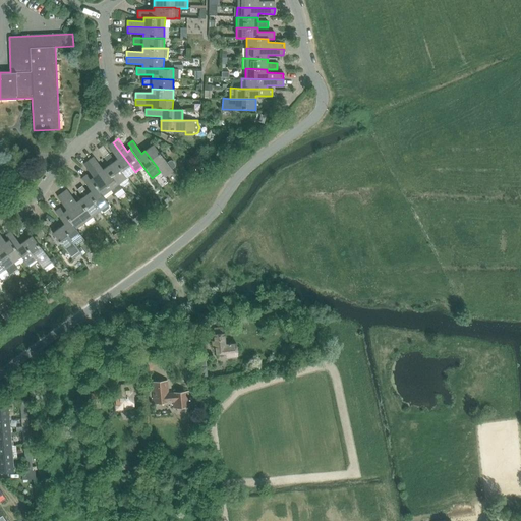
[(114,161),(127,178),(135,172),(113,142),(108,146),(117,159),(114,161)]
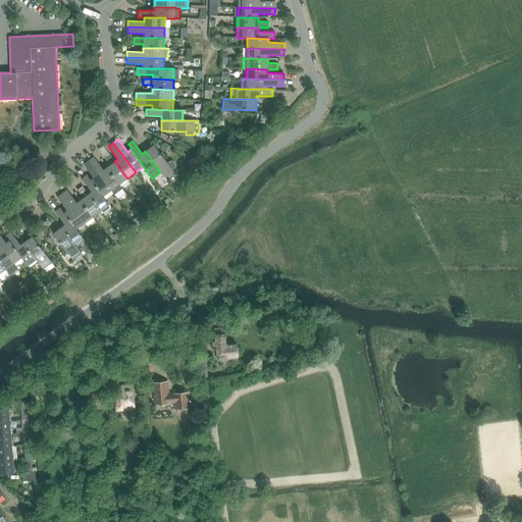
[(157,168),(160,172),(165,178),(173,171),(154,145),(145,151),(158,168),(157,168)]
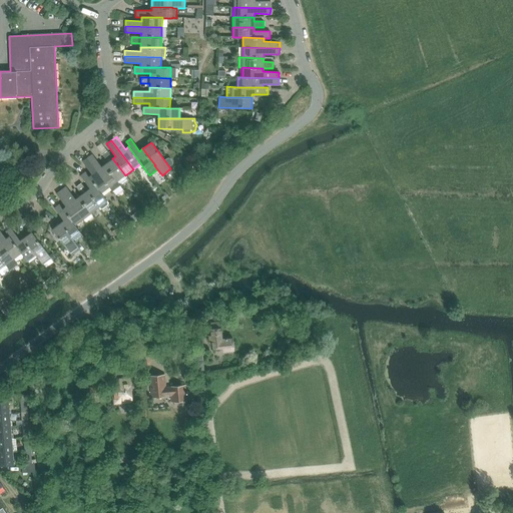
[(194,145),(190,152),(198,156),(201,149),(194,145)]
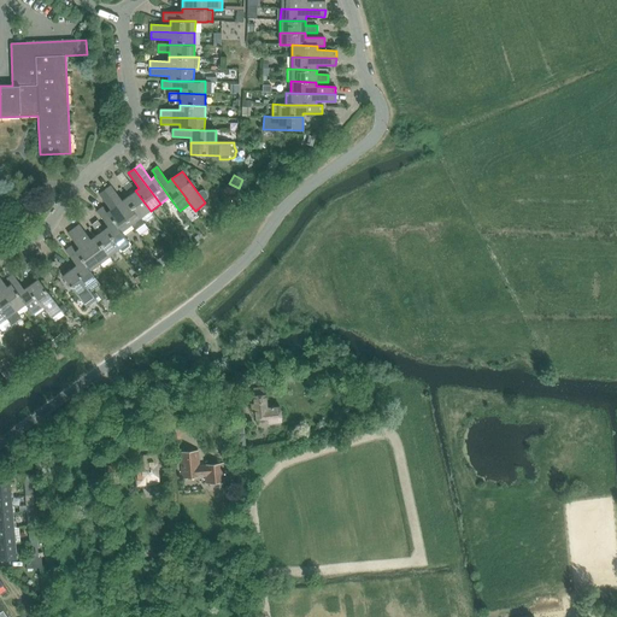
[(125,198),(141,218),(142,221),(153,213),(151,211),(135,191),(135,192),(128,182),(123,186),(129,195),(125,198)]
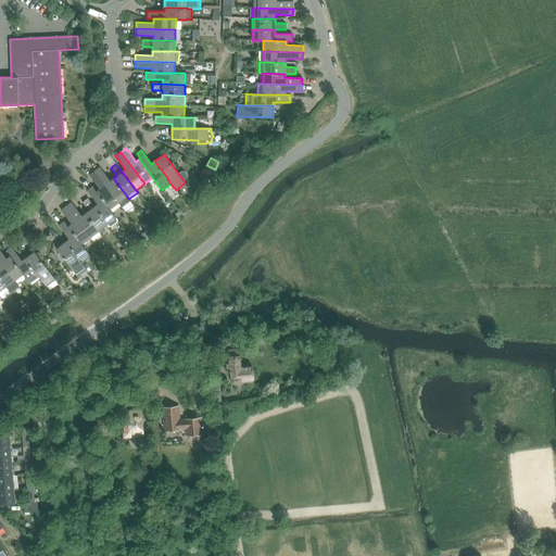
[(111,193),(117,203),(127,197),(113,178),(110,181),(100,167),(95,172),(111,193)]
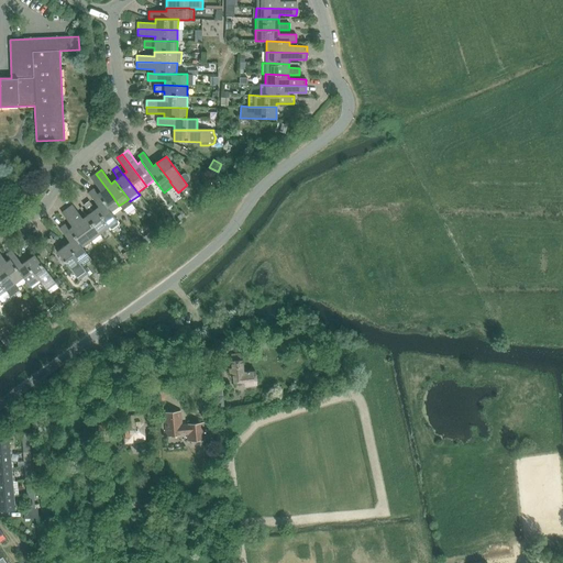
[(96,174),(90,177),(100,191),(97,194),(112,214),(121,208),(119,206),(112,196),(96,174)]
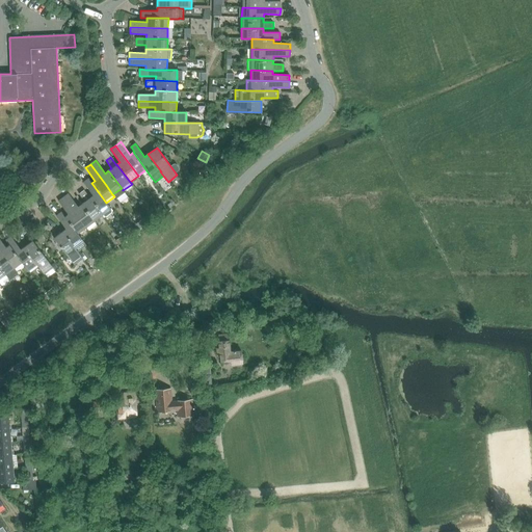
[(106,203),(91,183),(88,179),(83,182),(92,195),(89,197),(103,215),(104,217),(106,216),(111,213),(112,210),(106,203)]
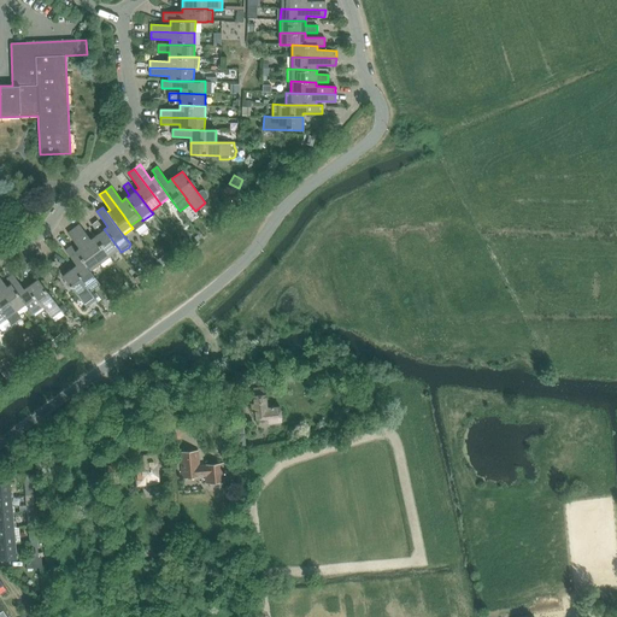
[(98,234),(94,238),(110,257),(119,250),(104,229),(98,221),(92,225),(98,234)]
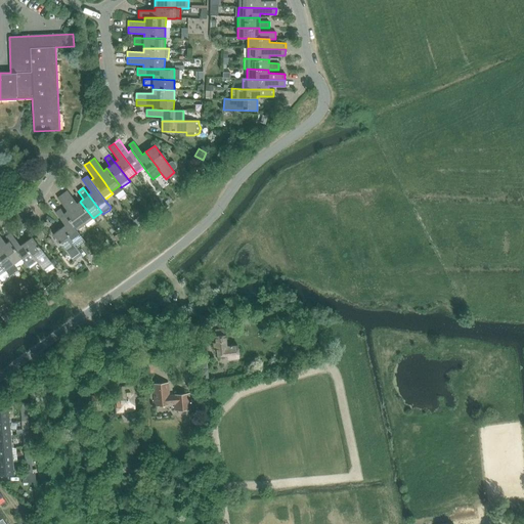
[(68,190),(62,194),(78,216),(85,224),(93,218),(80,202),(77,204),(68,190)]
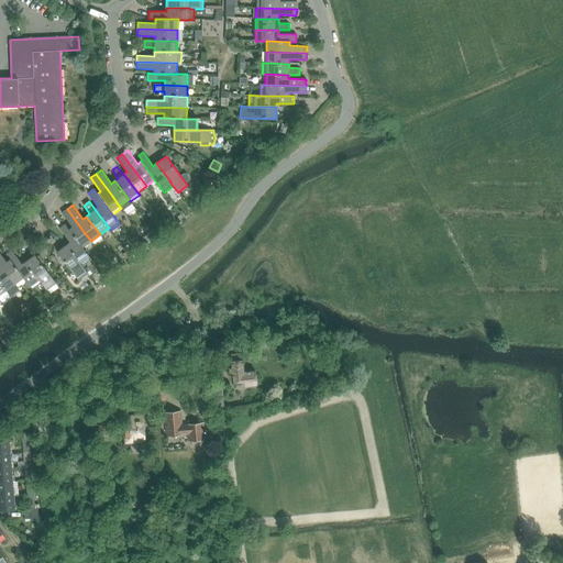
[(67,209),(62,213),(72,227),(68,230),(83,247),(91,241),(84,232),(67,209)]
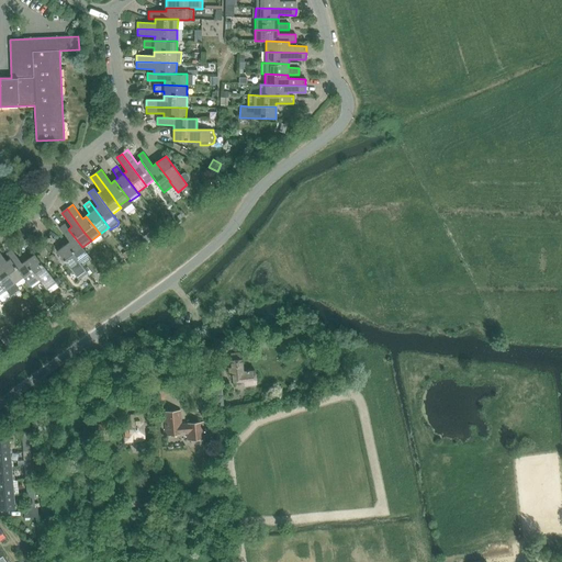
[(69,242),(66,245),(80,262),(89,256),(82,247),(68,229),(65,224),(59,228),(69,242)]
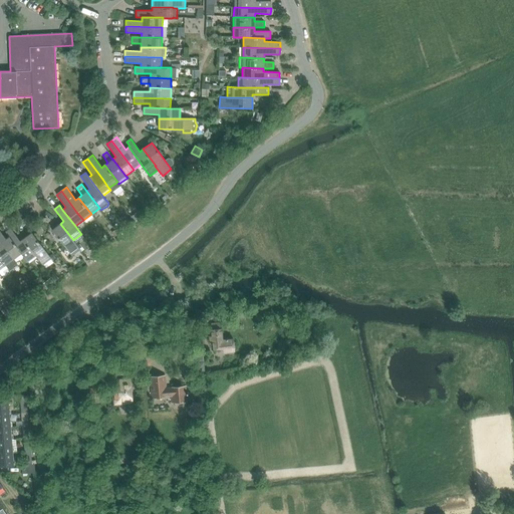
[(73,240),(60,224),(52,230),(71,256),(80,250),(77,246),(73,240)]
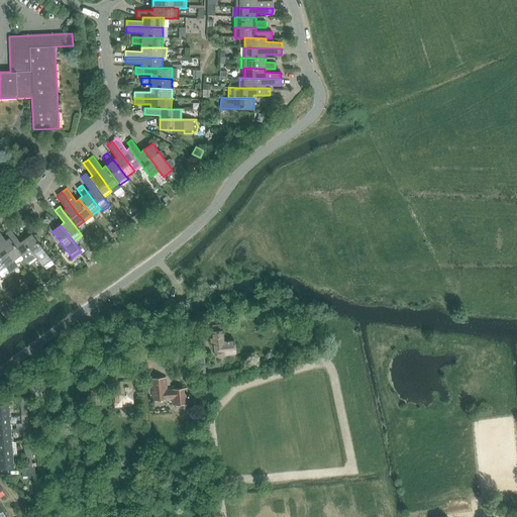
[(35,231),(39,236),(44,233),(40,228),(35,231)]
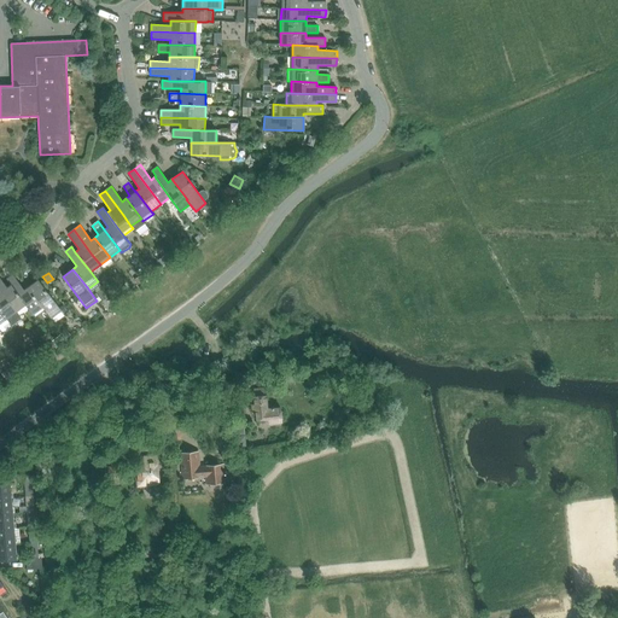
[(6,279),(11,285),(25,304),(27,304),(25,305),(33,315),(34,314),(42,308),(44,307),(28,287),(24,290),(12,275),(6,279)]
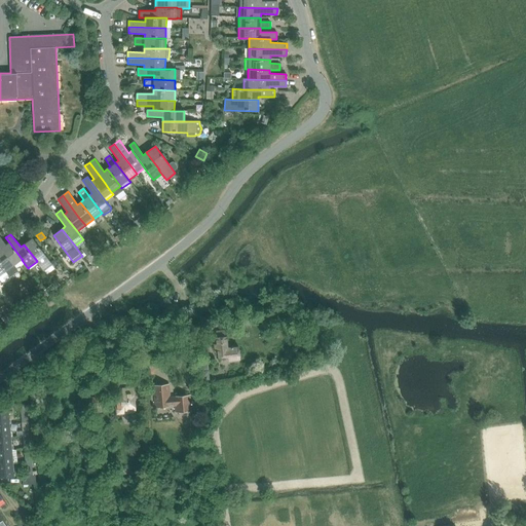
[(0,236),(0,247),(7,257),(13,265),(22,260),(23,259),(22,259),(9,242),(6,245),(0,236)]
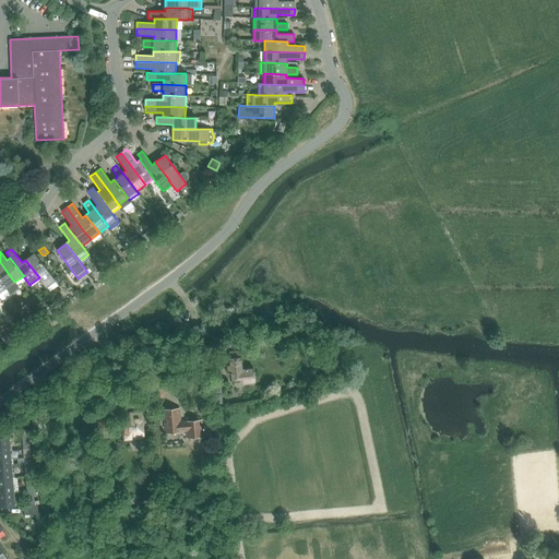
[(34,253),(25,260),(39,277),(38,278),(46,288),(56,282),(55,280),(34,253)]
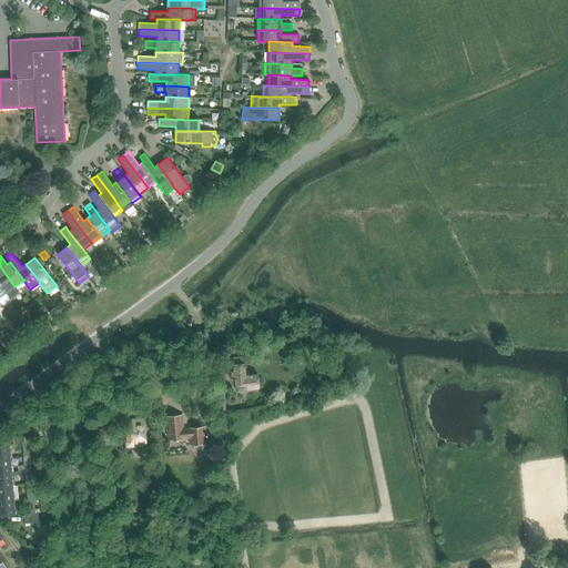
[(0,284),(6,293),(14,286),(8,277),(0,266),(0,284)]
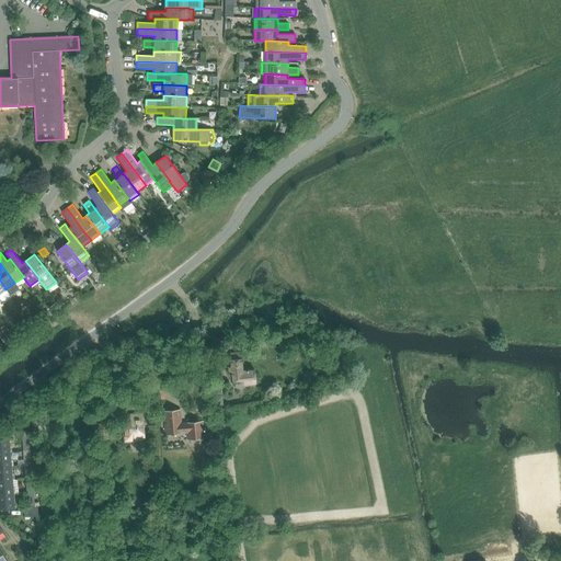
[(232,380),(242,379),(242,386),(256,384),(254,368),(244,370),(242,369),(241,358),(240,358),(239,353),(231,354),(231,359),(230,361),(231,367),(228,367),(229,371),(232,371),(232,380)]
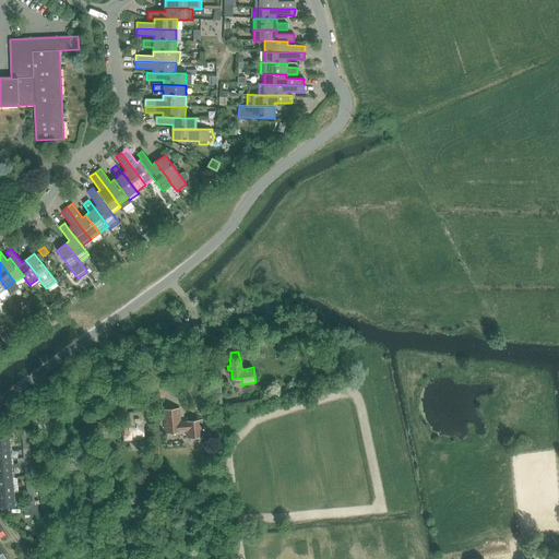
[(151,381),(152,396),(166,396),(164,378),(151,381)]
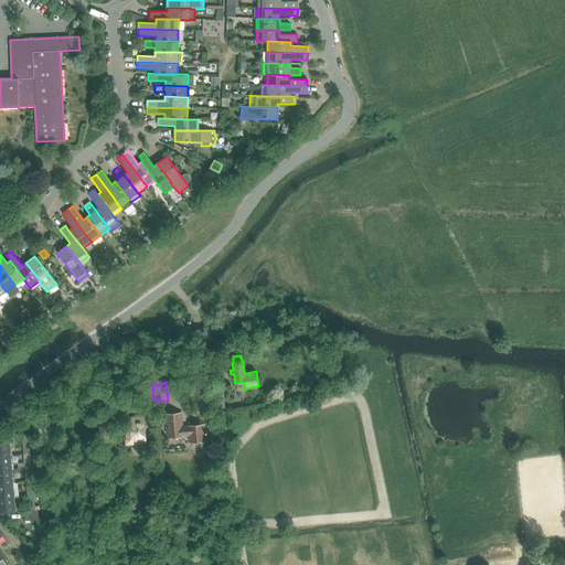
[(213,385),(214,398),(214,408),(224,407),(223,384),(213,385)]
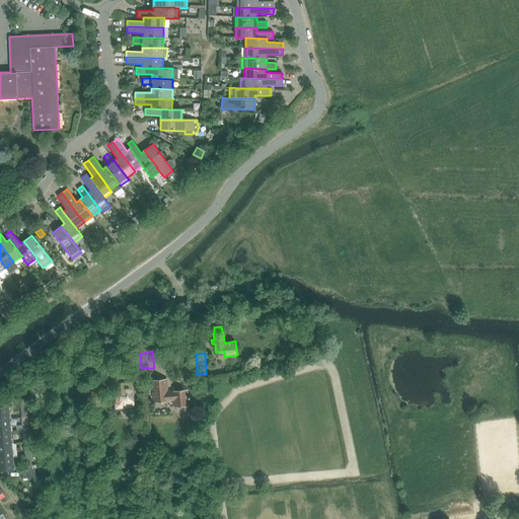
[(192,368),(191,364),(181,365),(182,377),(191,377),(196,376),(195,368),(192,368)]
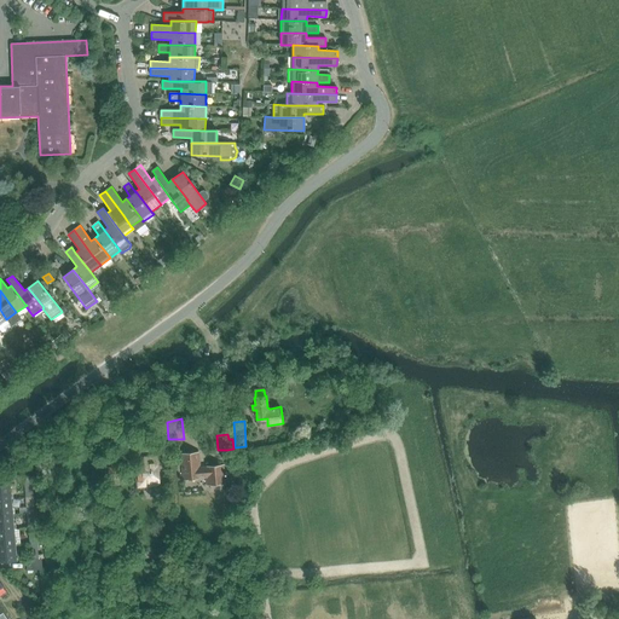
[(121,457),(120,443),(105,444),(106,460),(121,457)]
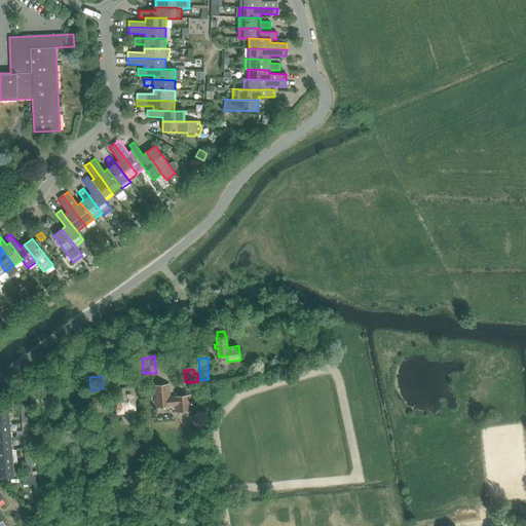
[(153,385),(155,408),(175,407),(175,413),(191,411),(190,396),(171,397),(168,384),(153,385)]
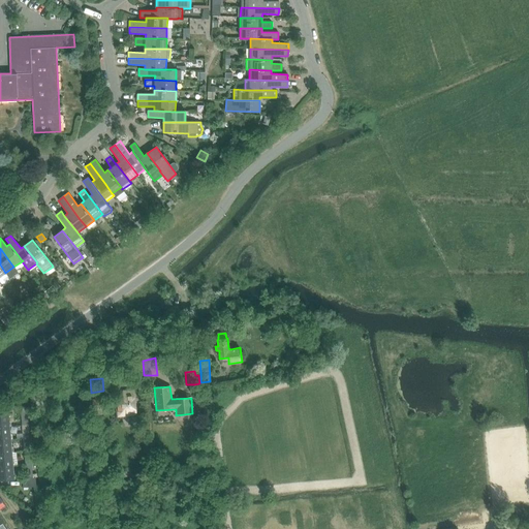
[(116,404),(117,417),(136,415),(134,391),(123,391),(124,401),(119,402),(119,404),(116,404)]
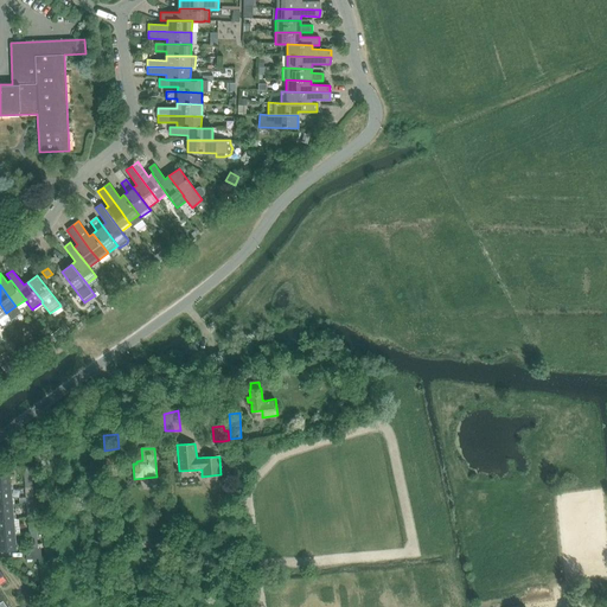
[(117,475),(117,457),(106,458),(106,477),(117,475)]
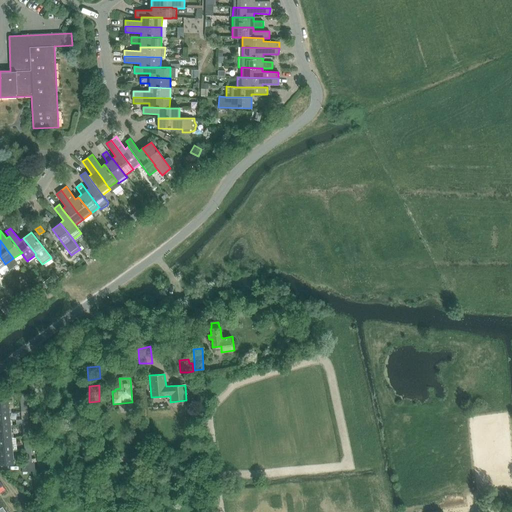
[(20,398),(21,411),(27,410),(26,399),(24,393),(13,394),(14,399),(20,398)]
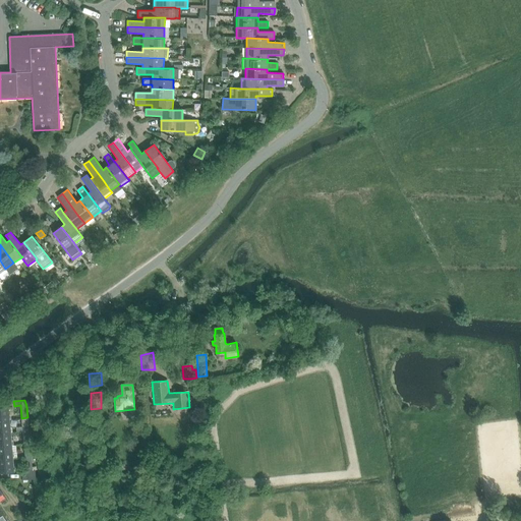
[(0,408),(0,420),(9,420),(8,408),(0,408)]
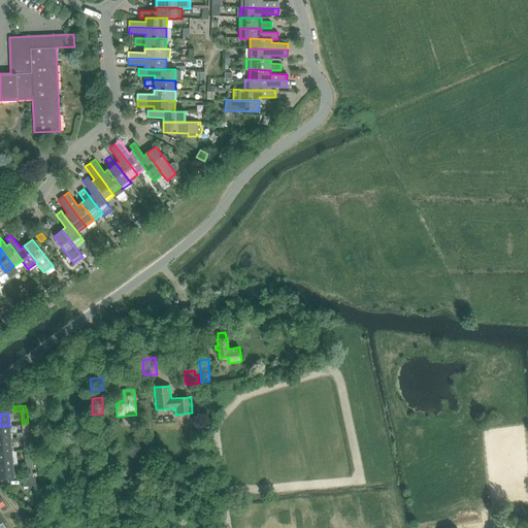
[(0,426),(0,439),(11,438),(9,426),(0,426)]
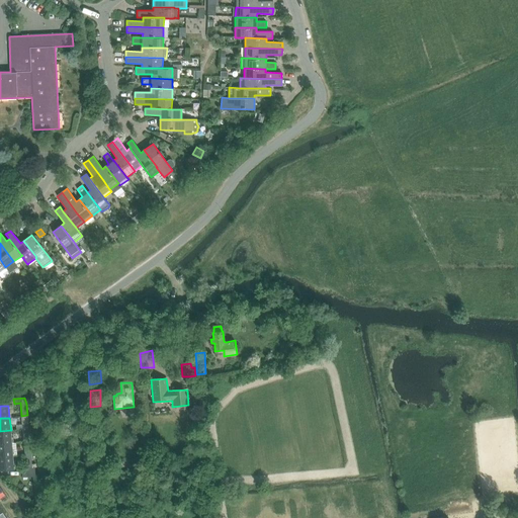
[(0,431),(0,443),(12,443),(11,430),(0,431)]
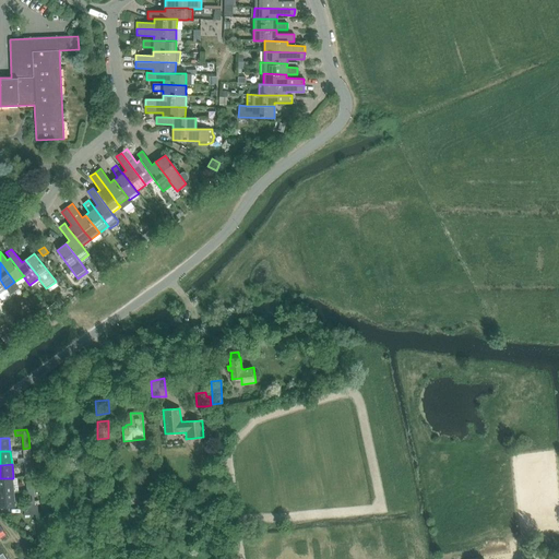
[(0,478),(0,492),(14,491),(13,478),(0,478)]
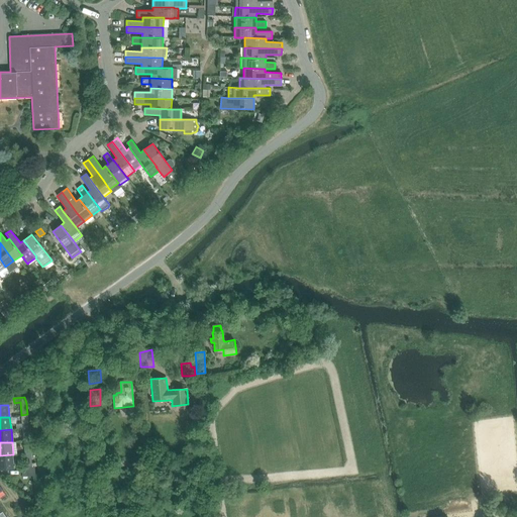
[(24,452),(25,467),(21,468),(22,477),(35,476),(34,466),(35,466),(35,462),(31,463),(30,452),(24,452)]
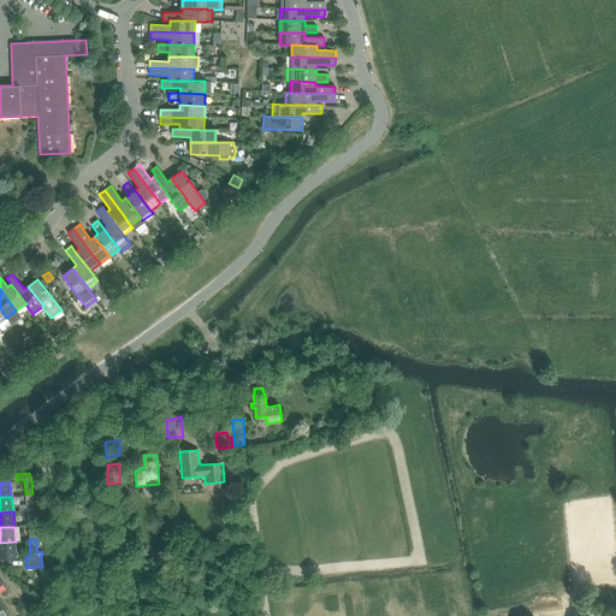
[(16,542),(0,543),(0,558),(17,557),(16,542)]
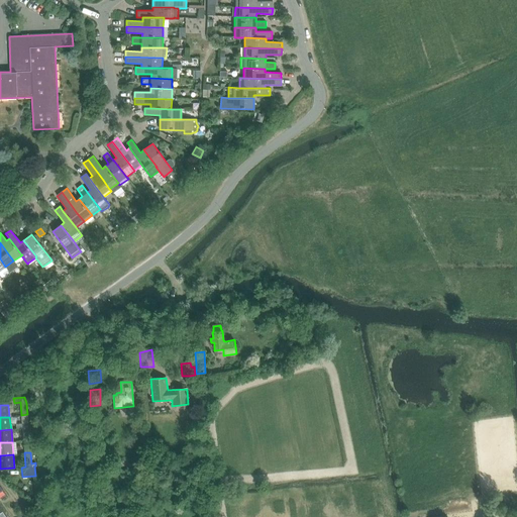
All buildings are outlined.
